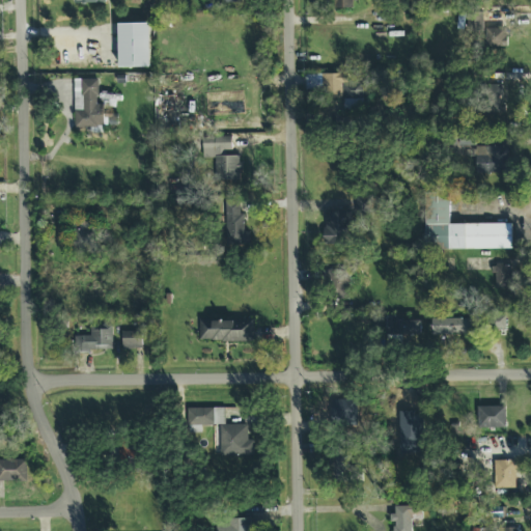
[(353,9),(353,0),(333,0),(333,9),(353,9)]
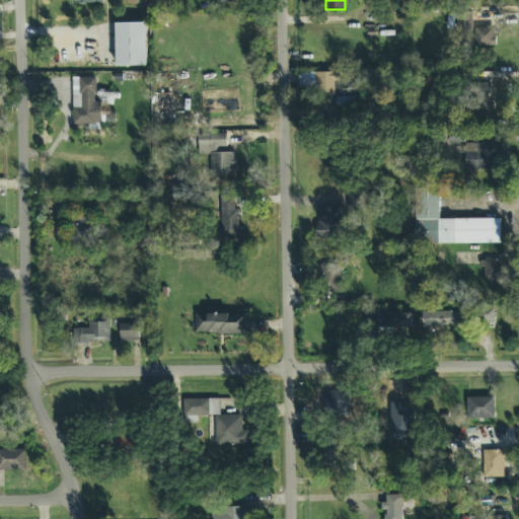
[(147,66),(146,23),(115,24),(116,67),(147,66)]
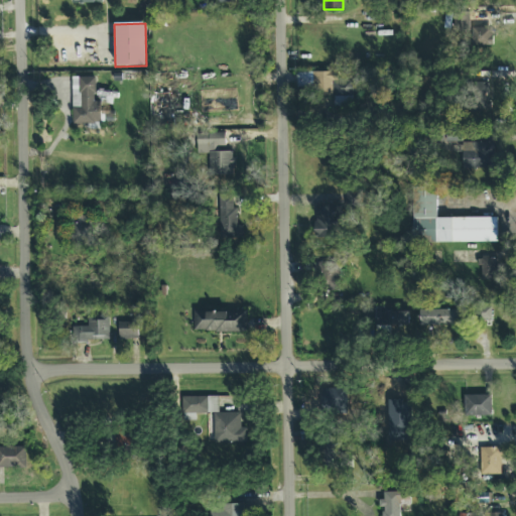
[(492,28),(473,28),(473,47),(492,47),(492,28)]
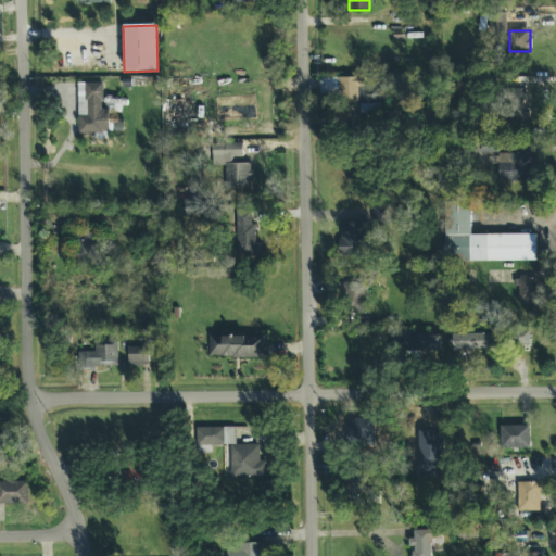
[(102,84),(77,85),(78,134),(114,134),(114,121),(109,121),(109,110),(102,111),(102,84)]
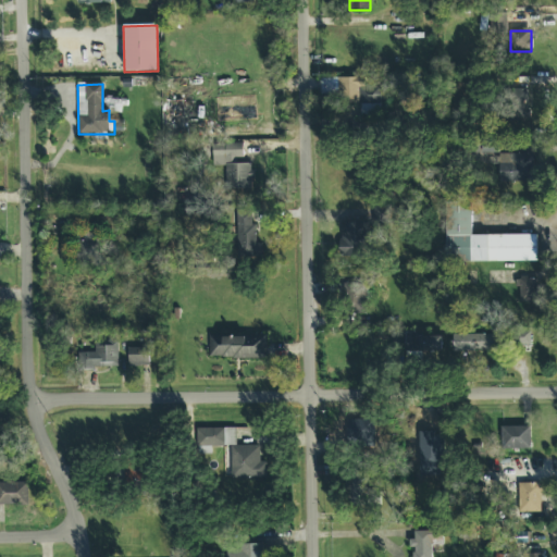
[(528,89),(507,90),(507,116),(529,115),(528,89)]
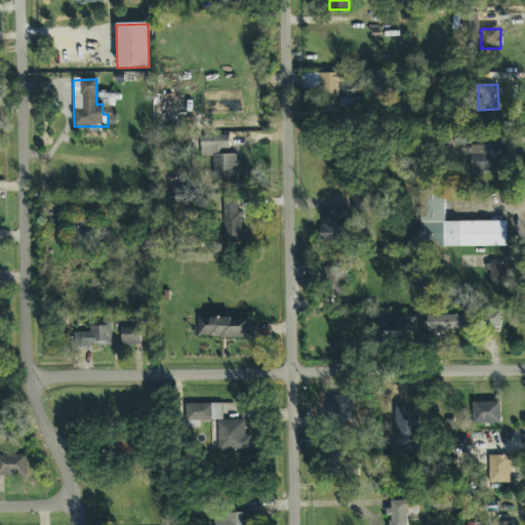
[(212,154),(213,179),(238,178),(237,154),(228,155),(227,143),(216,143),(216,154),(212,154)]
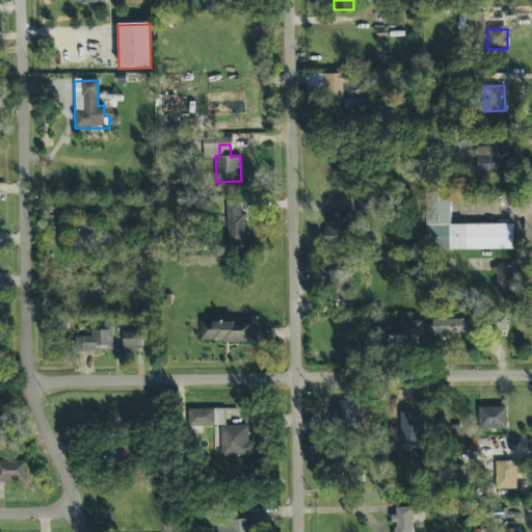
[(477,175),(509,174),(509,148),(476,148),(477,175)]
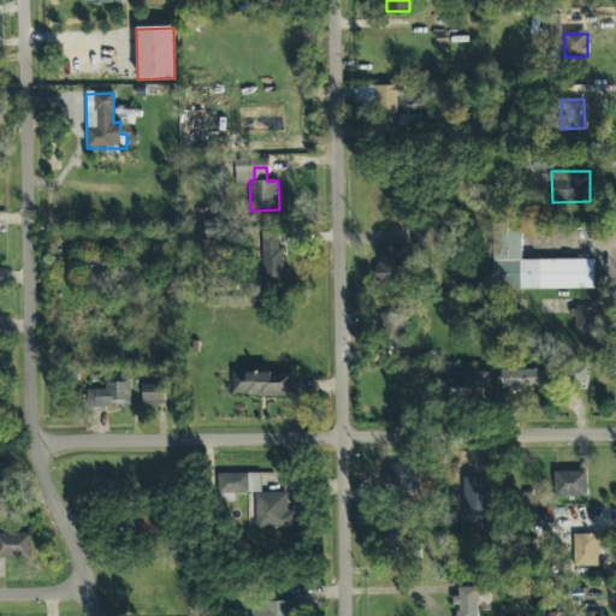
[(593,260),(522,261),(521,225),(492,225),(493,291),(594,290),(593,260)]
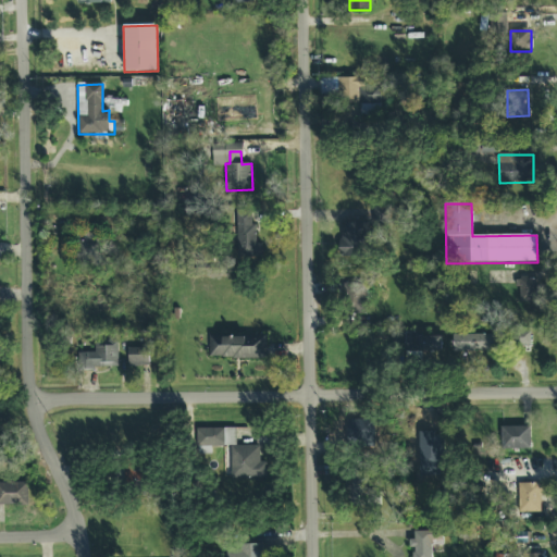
[(387,208),(373,209),(373,223),(387,222),(387,208)]
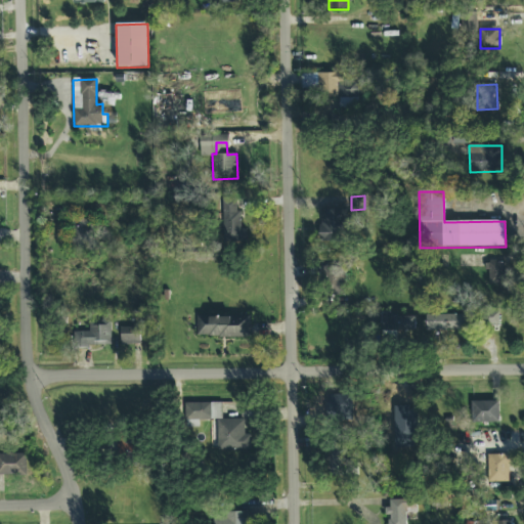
[(223,243),(247,243),(247,229),(238,229),(239,200),(223,200),(223,243)]
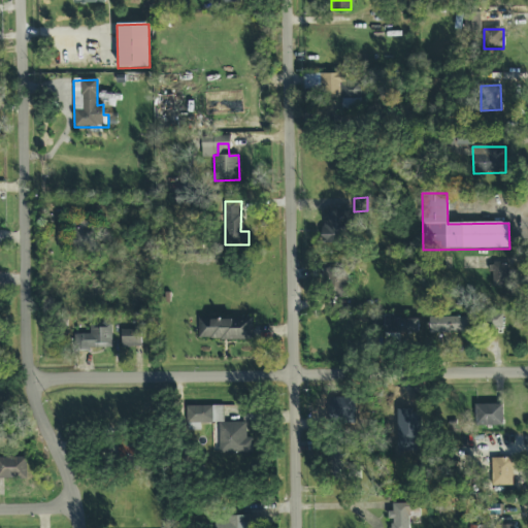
[(322,211),(323,244),(351,243),(349,210),(322,211)]
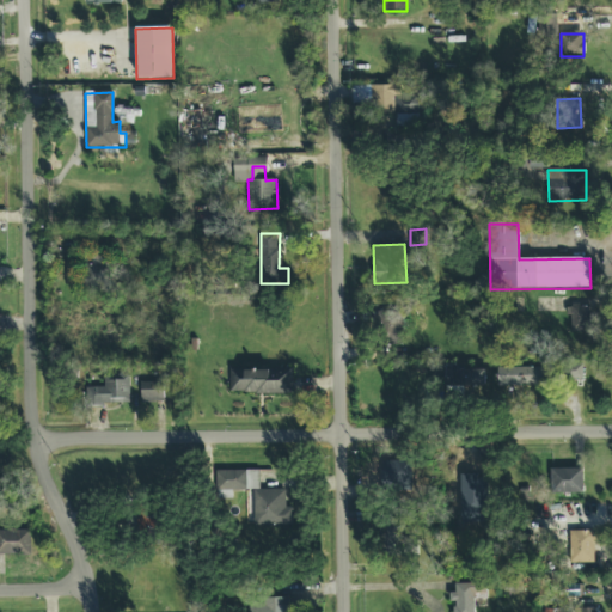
[(108,293),(109,252),(84,251),(83,293),(108,293)]
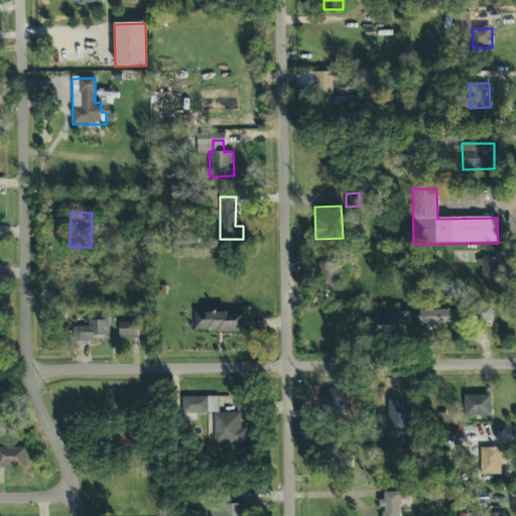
[(499,258),(480,258),(481,281),(500,280),(499,258)]
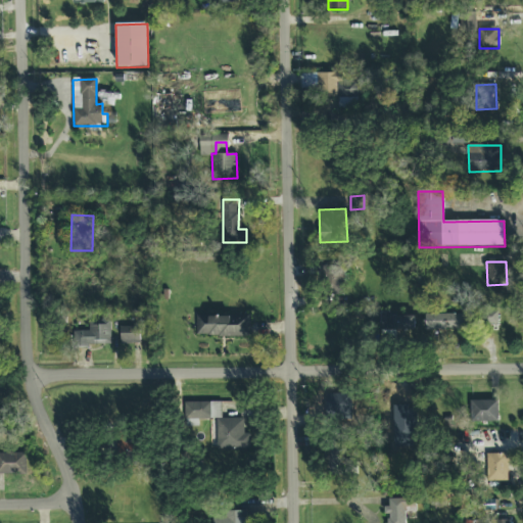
[(484,310),(483,325),(497,326),(497,311),(484,310)]
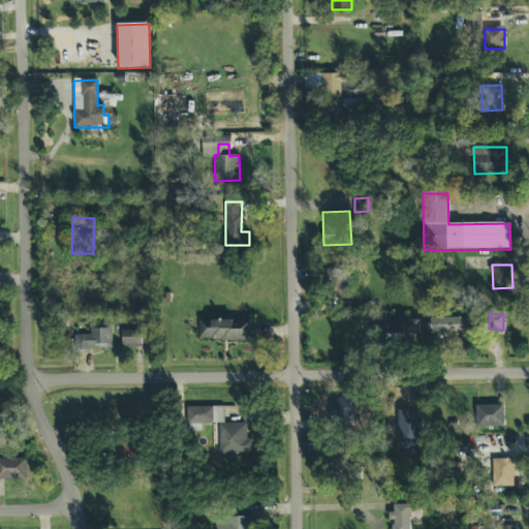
[(197,340),(253,341),(254,320),(198,318),(197,340)]
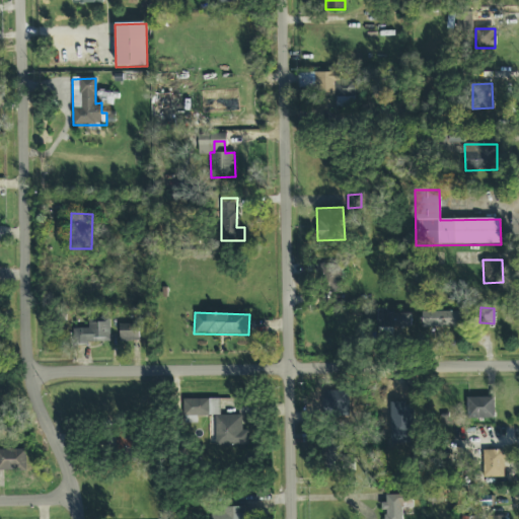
[(412,312),(377,312),(377,329),(412,329),(412,312)]
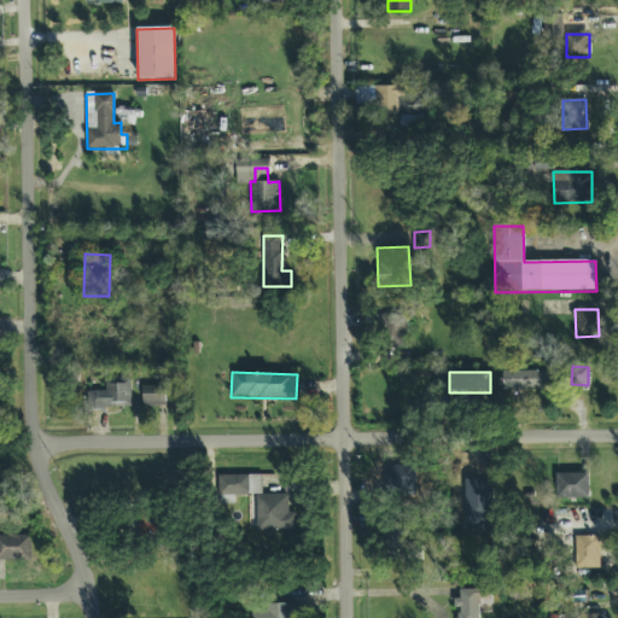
[(547,372),(503,372),(503,391),(548,391),(547,372)]
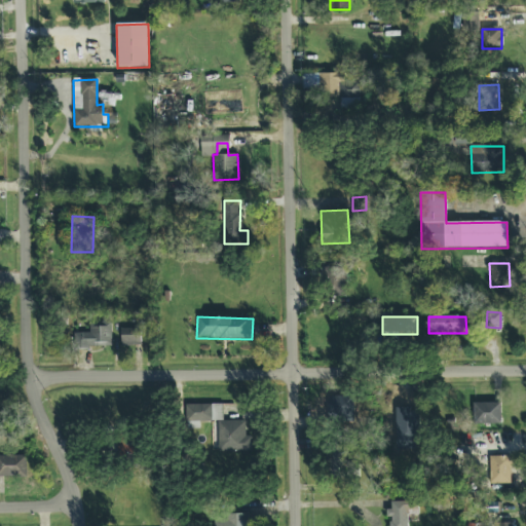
[(111,348),(111,321),(88,322),(89,333),(73,334),(73,349),(111,348)]
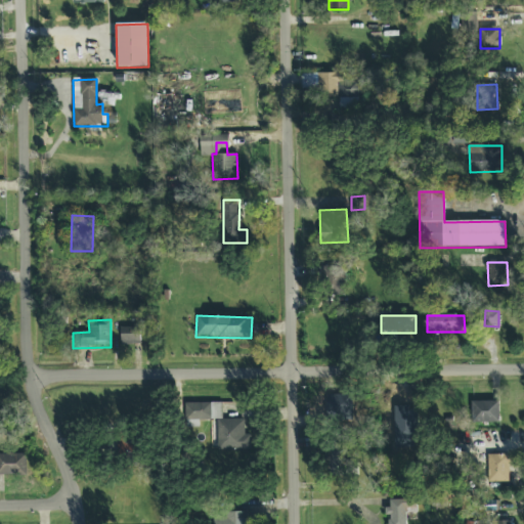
[(121,346),(140,346),(140,328),(120,328),(121,346)]
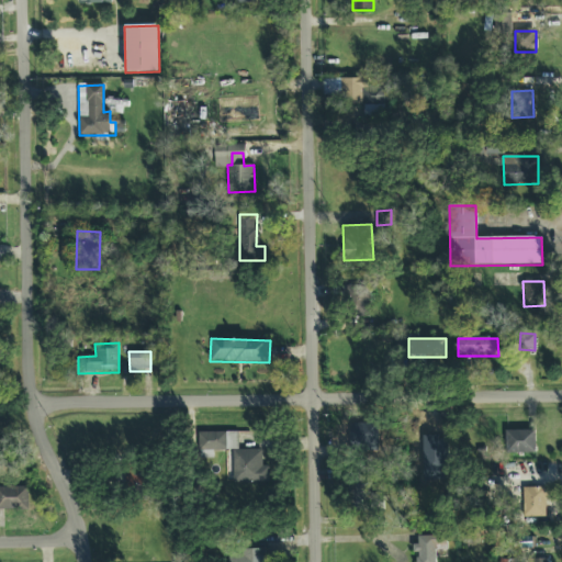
[(536,454),(535,430),(505,431),(506,454),(536,454)]
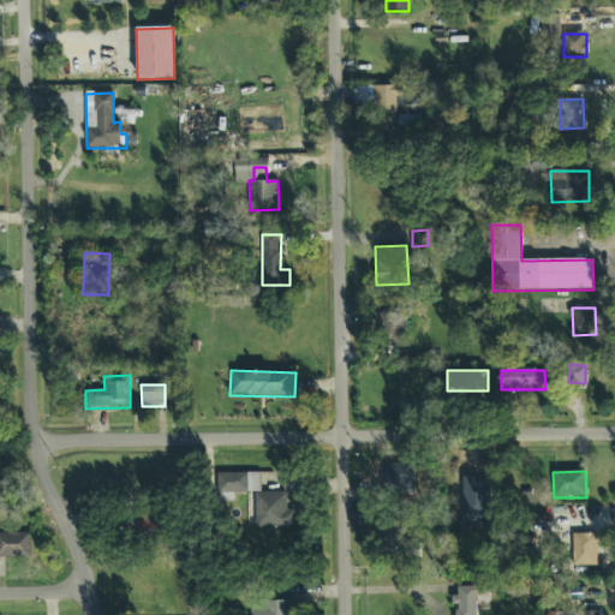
[(261,473),(218,473),(219,494),(254,494),(255,529),(294,529),(293,511),(287,511),(286,493),(262,493),(261,473)]
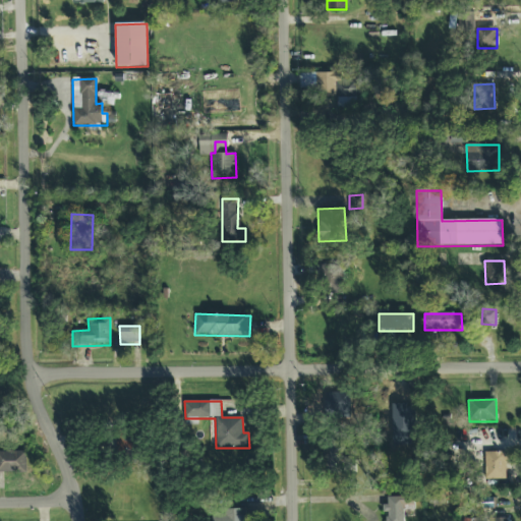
[(0,473),(26,473),(25,452),(0,452),(0,473)]
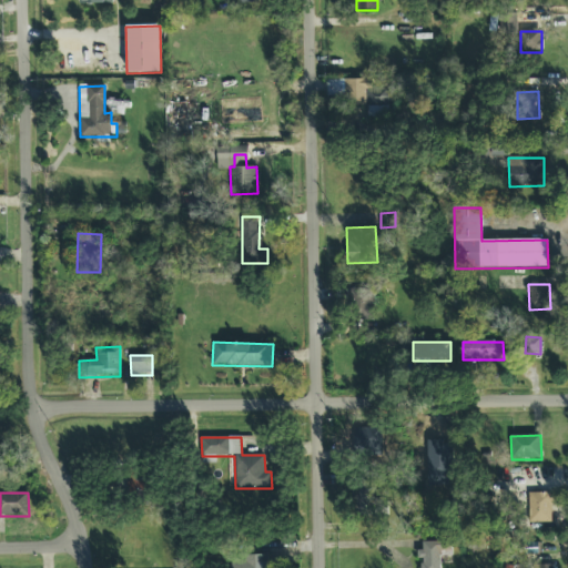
[(551,523),(550,494),(528,494),(528,523),(551,523)]
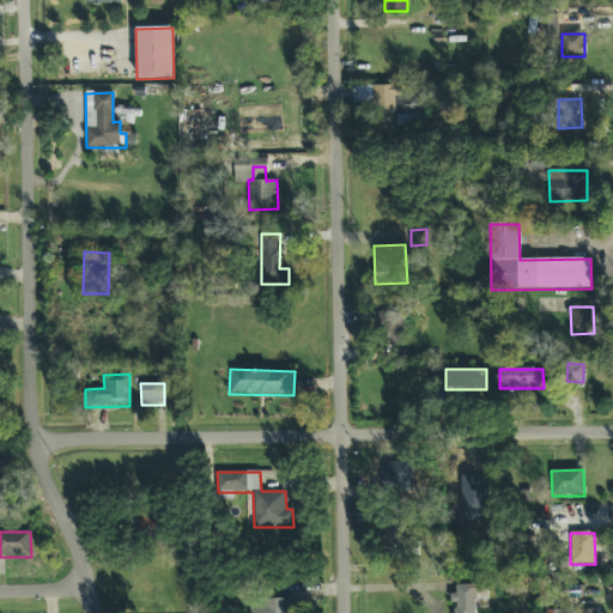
[(474,612),(475,600),(486,600),(486,586),(456,586),(455,596),(454,596),(453,612),(474,612)]
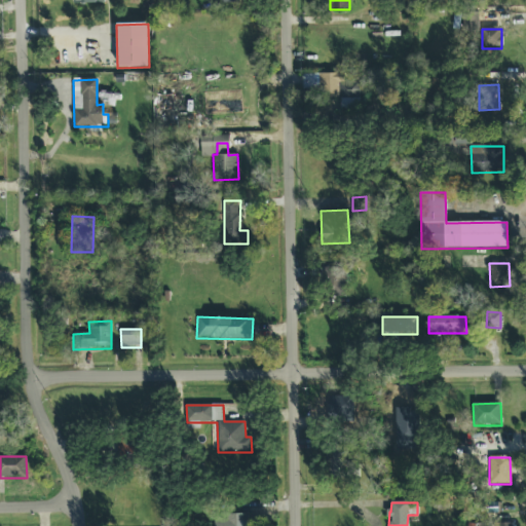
[(226,525),(251,525),(251,514),(226,515),(226,525)]
